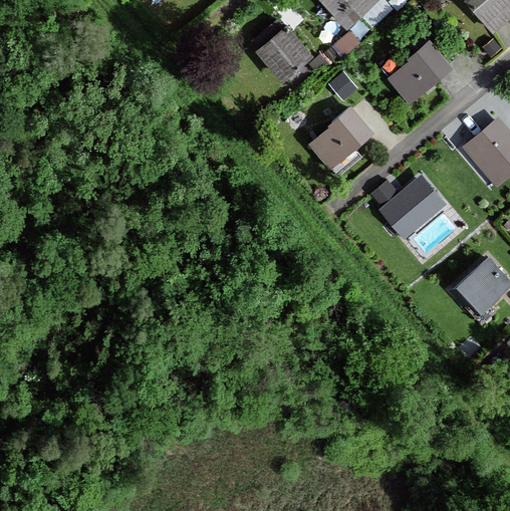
[(317,0),(344,30),(378,0),(317,0)]
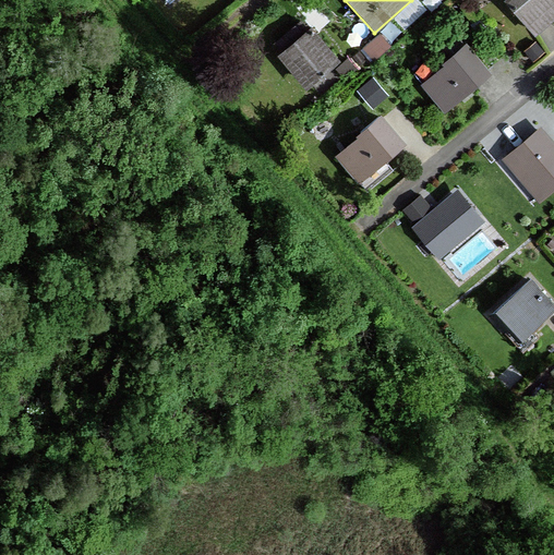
[(537,37),(553,22),(553,0),(509,0),(507,3),(537,37)]
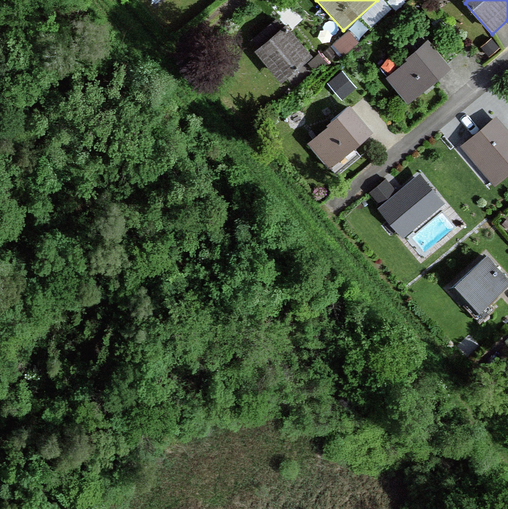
[(254,51),(281,85),(313,59),(286,25),(254,51)]
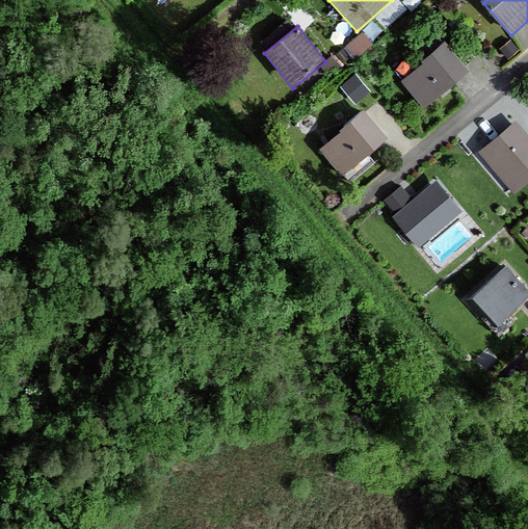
[(422,108),(469,73),(448,45),(401,81),(422,108)]
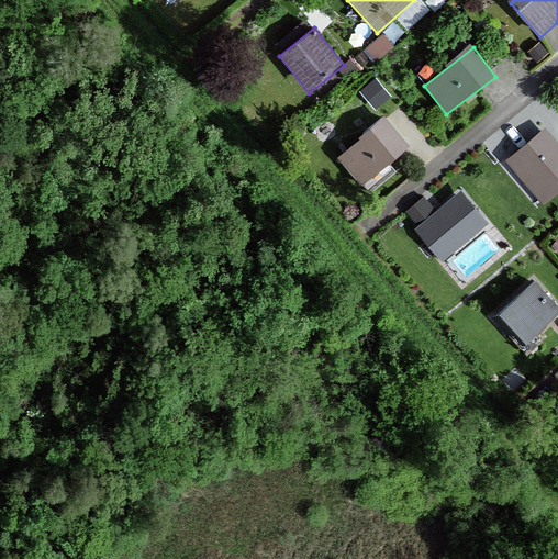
[(361,188),(410,146),(383,115),(335,157),(361,188)]
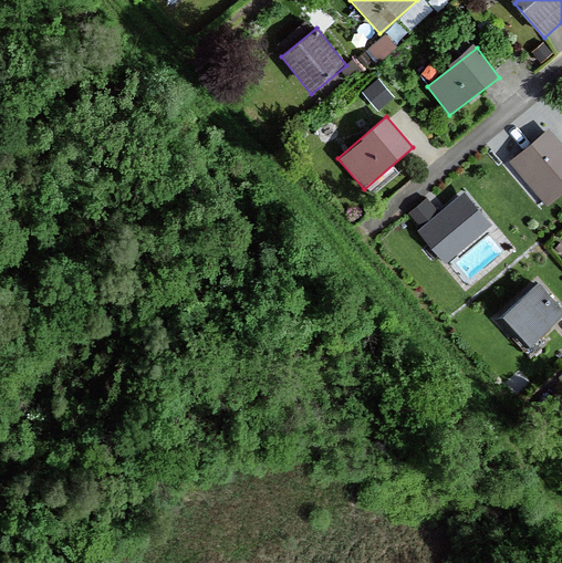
[(544,209),(561,195),(561,149),(549,134),(509,166),(544,209)]
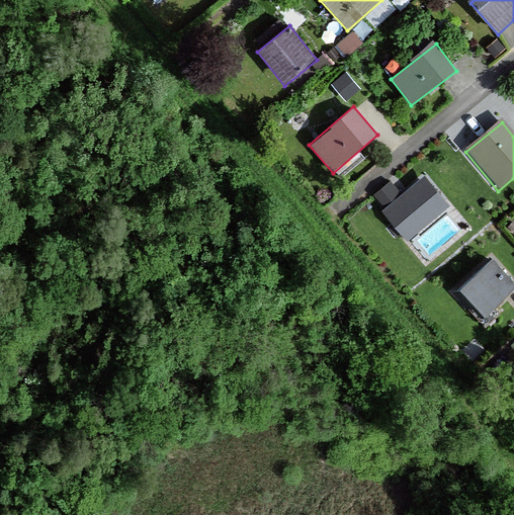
[(413,237),(457,201),(431,170),(388,205),(413,237)]
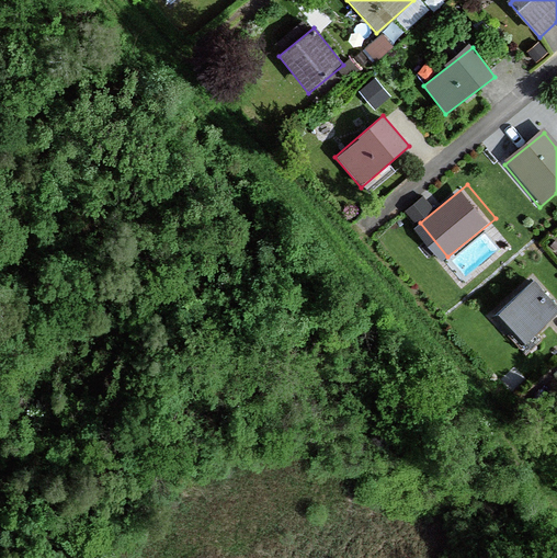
[(428,192),(411,207),(421,219),(439,204),(428,192)]
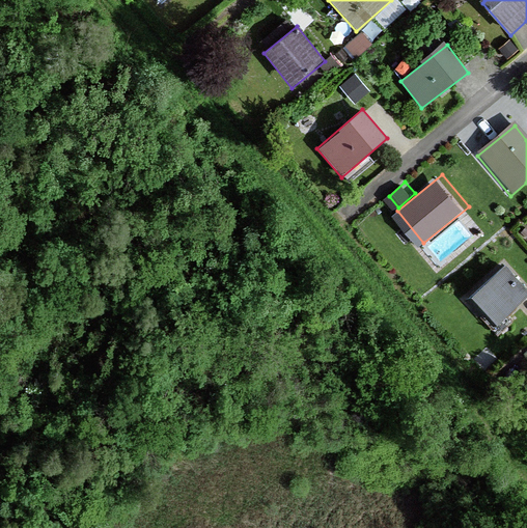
[(447,255),(471,234),(460,222),(437,243),(447,255)]
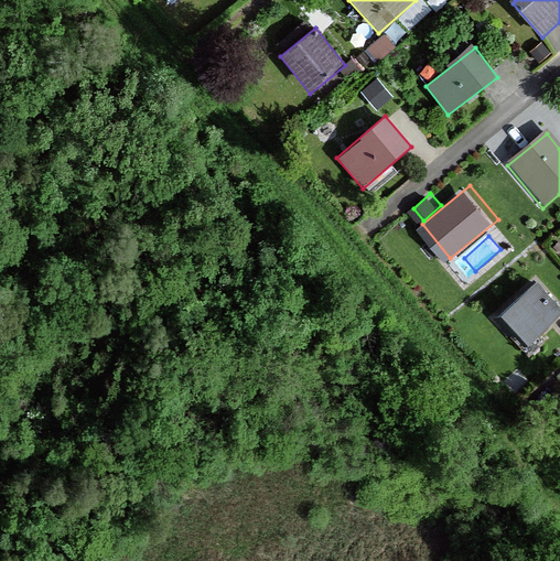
[(529,346),(559,320),(559,308),(538,284),(502,315),(529,346)]
